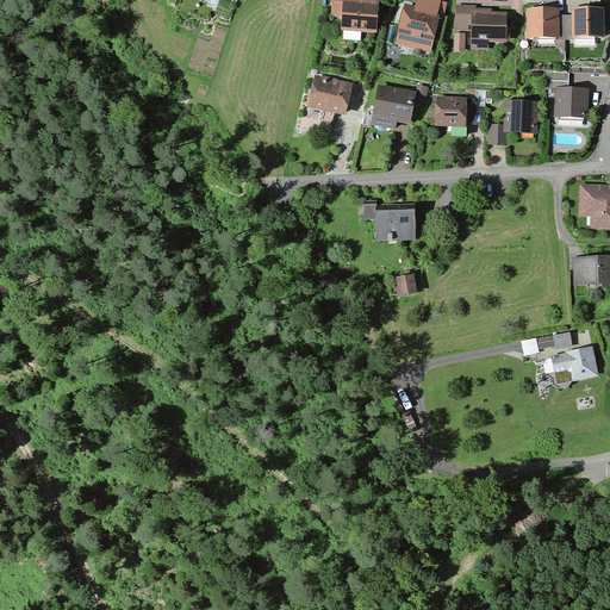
[(403,4),(396,44),(431,51),(442,0),(416,0),(416,5),(403,4)]
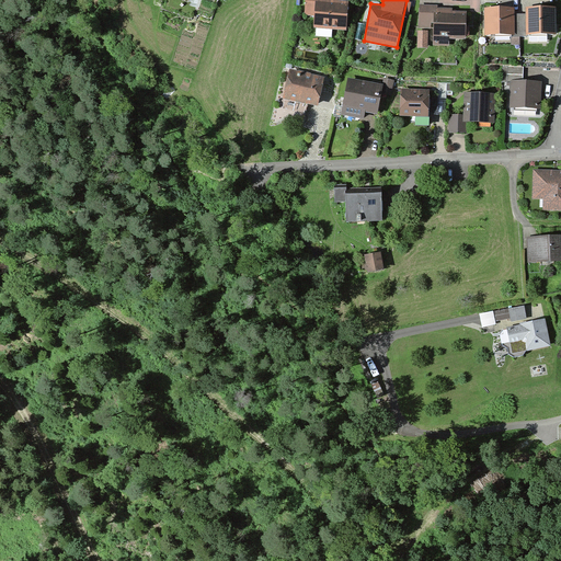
[(344,29),(346,3),(305,1),(305,13),(315,14),(315,26),(344,29)]
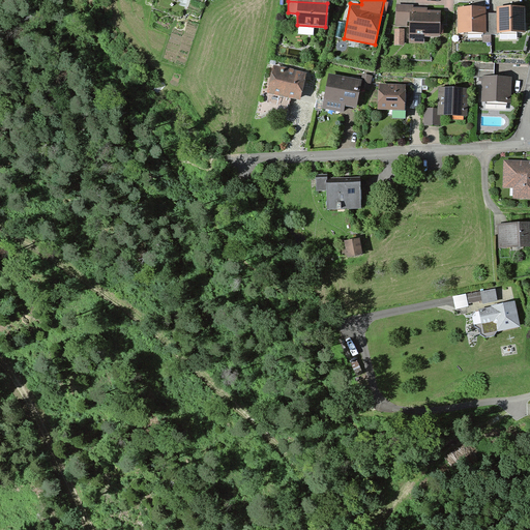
[(439,35),(439,12),(411,11),(411,6),(396,6),(396,26),(411,26),(410,41),(422,41),(422,35),(439,35)]
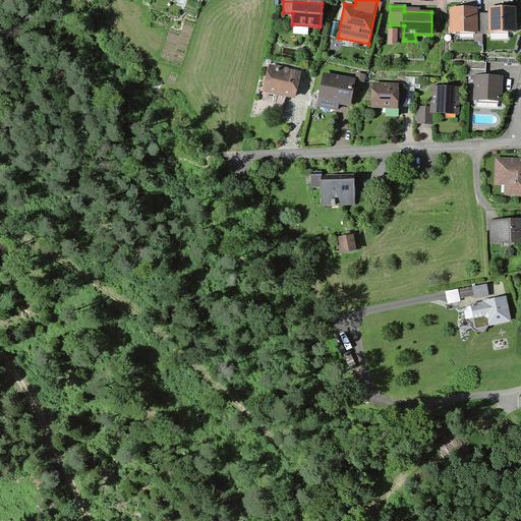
[(476,8),(451,8),(451,32),(476,31),(476,8)]
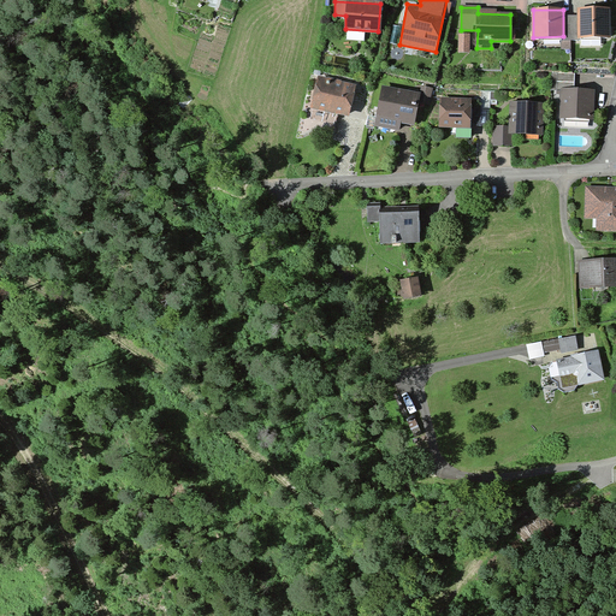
[(608,10),(578,10),(579,37),(609,36),(608,10)]
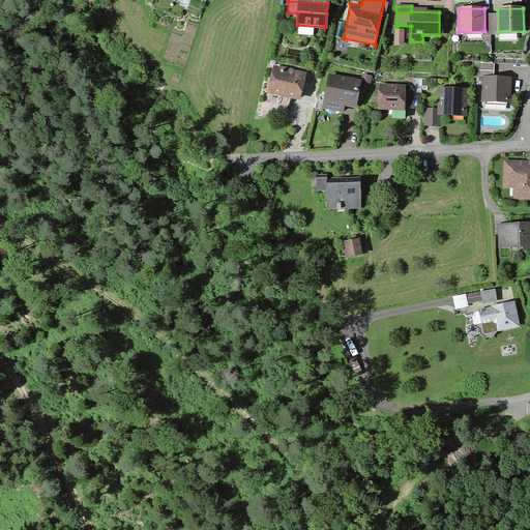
[(405,29),(393,29),(393,48),(405,47),(405,29)]
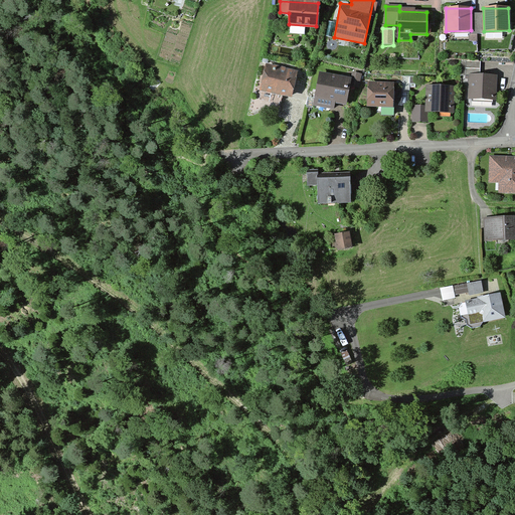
[(296,72),(266,64),(260,90),(290,97),(296,72)]
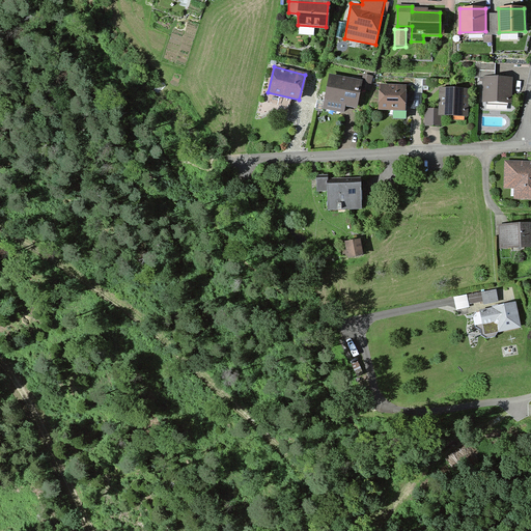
[(360,88),(369,91),(372,76),(364,74),(360,88)]
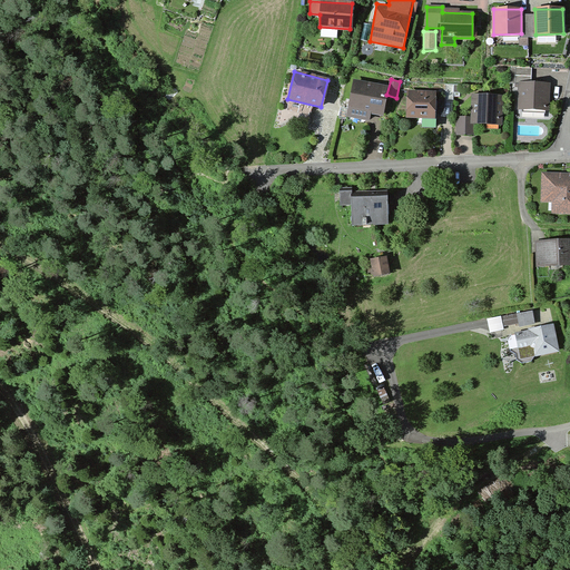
[(386,88),(354,81),(349,109),(382,115),(386,88)]
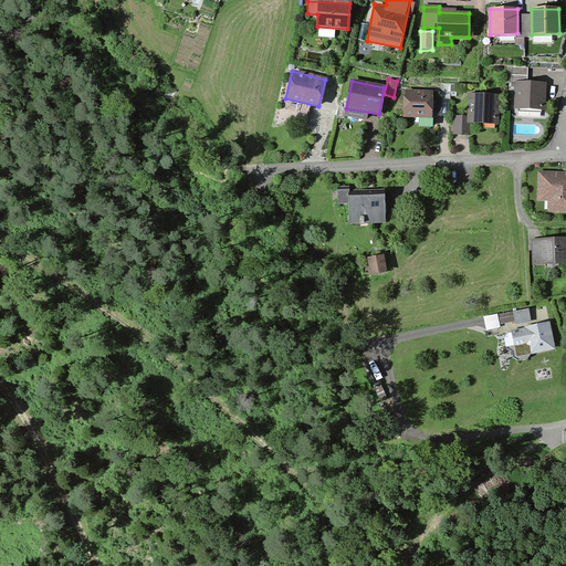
[(544,84),(516,83),(515,107),(543,108),(544,84)]
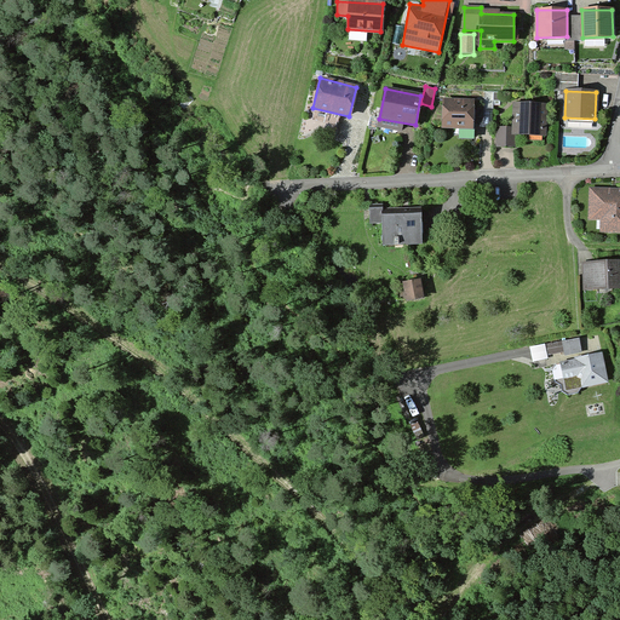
[(472,101),(443,101),(442,126),(471,127),(472,101)]
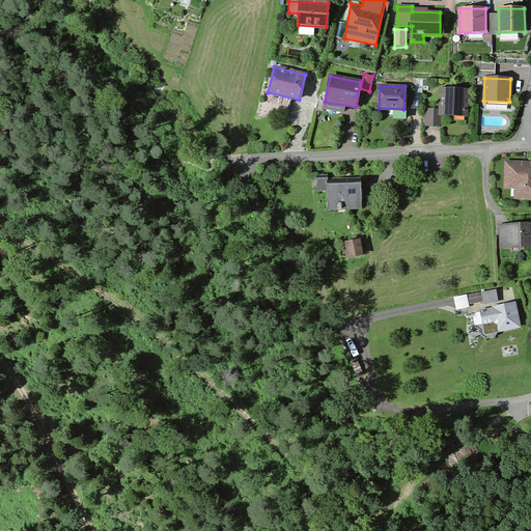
[(468,116),(468,89),(439,88),(439,109),(439,115),(442,115),(468,116)]
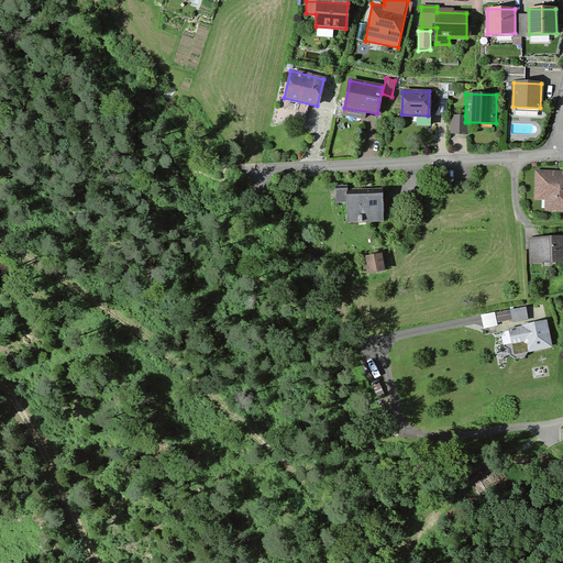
[(465,122),(465,116),(450,116),(450,134),(468,134),(468,122),(465,122)]
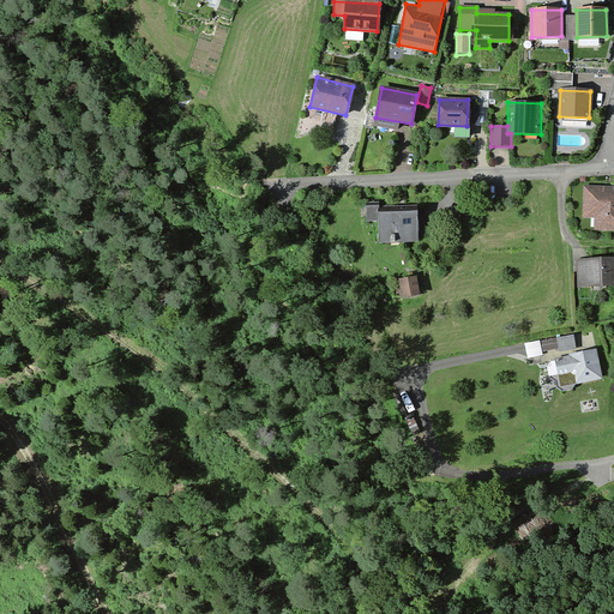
[(613,187),(584,187),(583,216),(595,216),(595,229),(613,229),(613,187)]
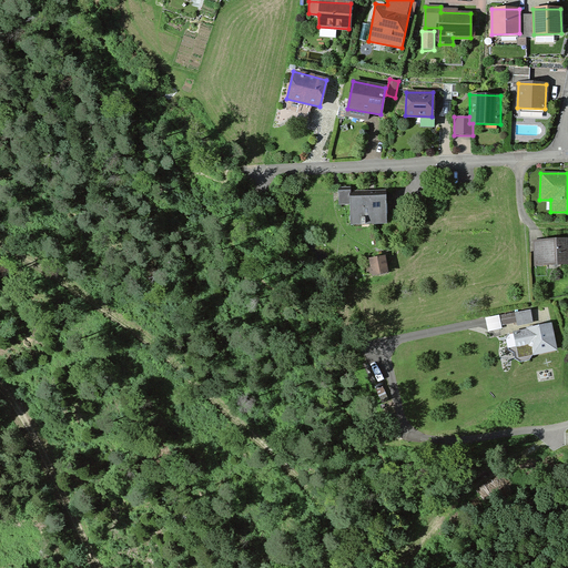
[(350,191),(337,192),(337,205),(350,205),(350,191)]
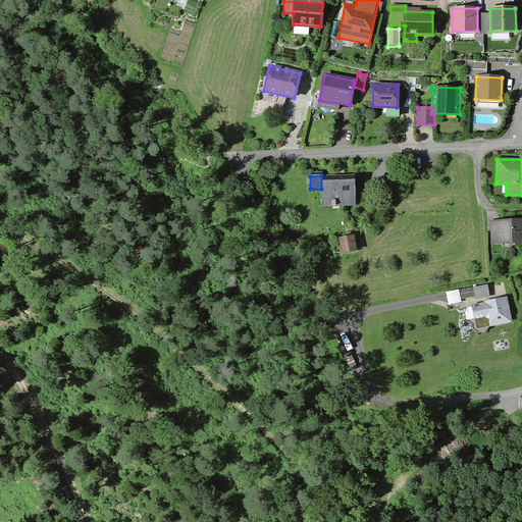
[(353,181),(322,183),(322,205),(354,205),(353,181)]
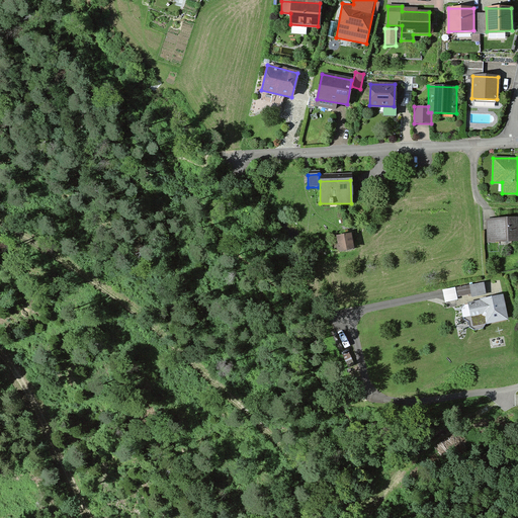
[(517,228),(517,219),(488,221),(489,241),(517,239),(517,228)]
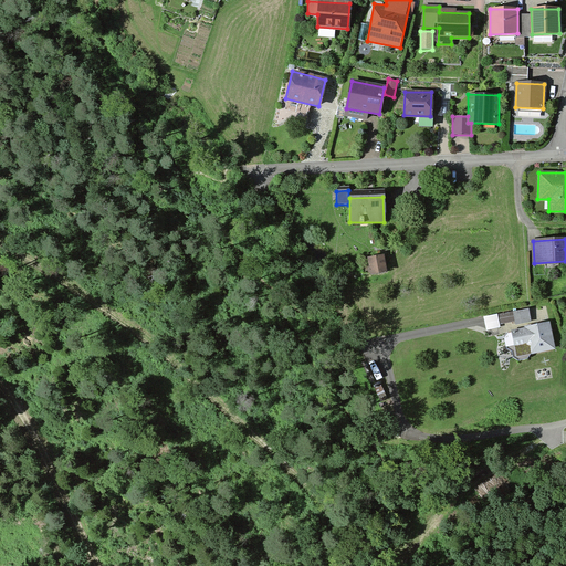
[(384,255),(365,258),(368,275),(387,273),(384,255)]
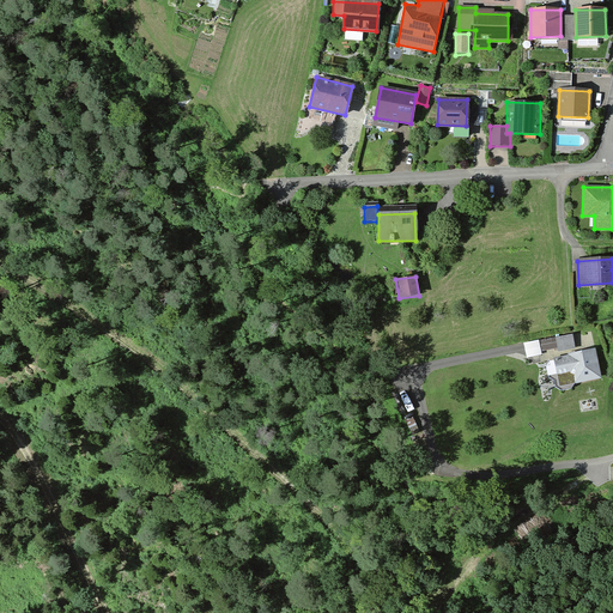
[(599,377),(594,351),(554,358),(557,374),(574,371),(576,382),(599,377)]
